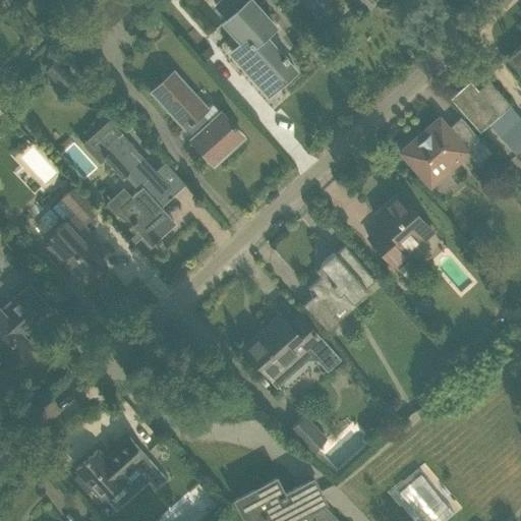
[(263,34),(274,24),(252,0),(218,0),(213,5),(225,18),(220,23),(243,51),(236,58),(268,94),(295,70),(287,61),(289,59),(286,56),(284,58),(263,34)]
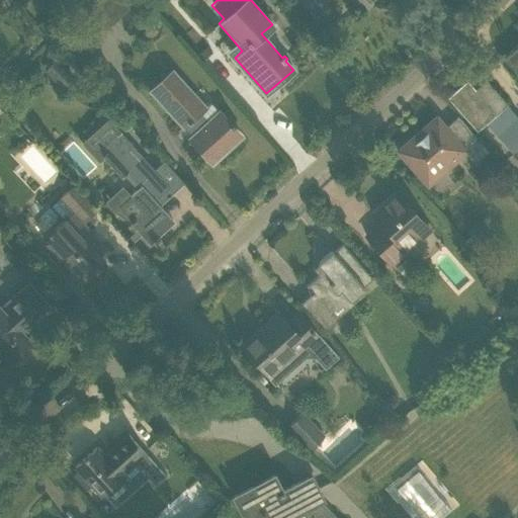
[(370,0),(313,0),(331,20),(337,15),(337,14),(352,0),(370,0),(371,0),(370,0)]
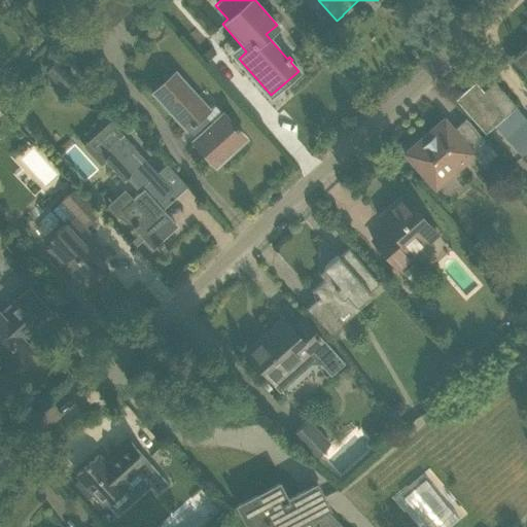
[(67,30),(77,21),(69,11),(59,21),(67,30)]
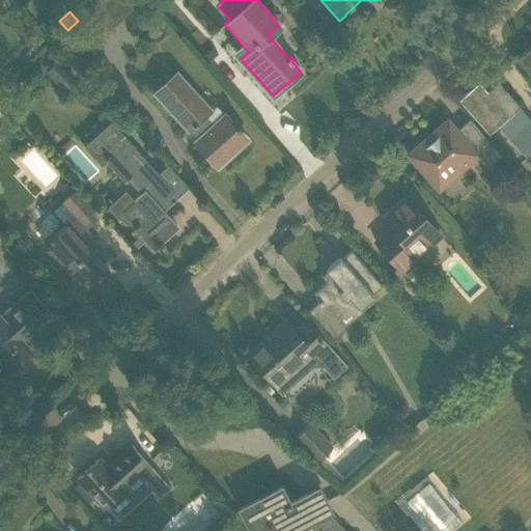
[(54,39),(60,32),(48,19),(40,25),(54,39)]
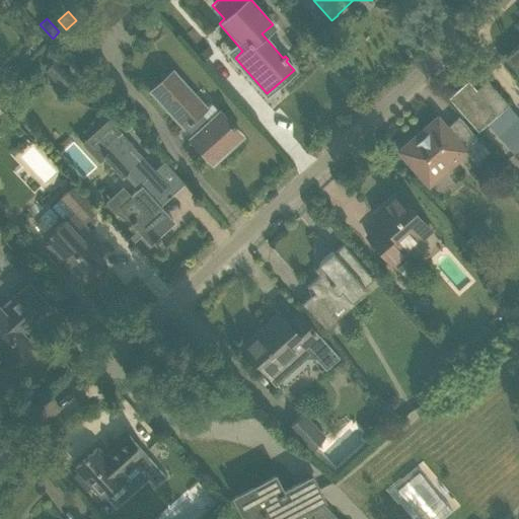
[(518,46),(506,58),(505,57),(504,58),(518,75),(518,46)]
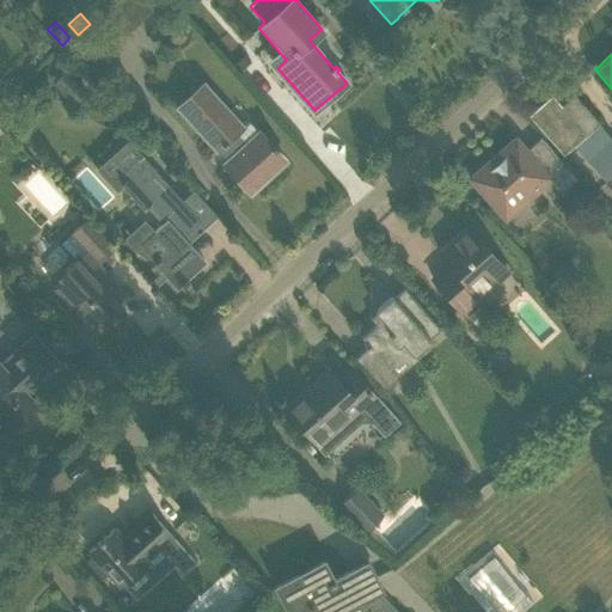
[(89,91),(68,69),(54,83),(75,104),(89,91)]
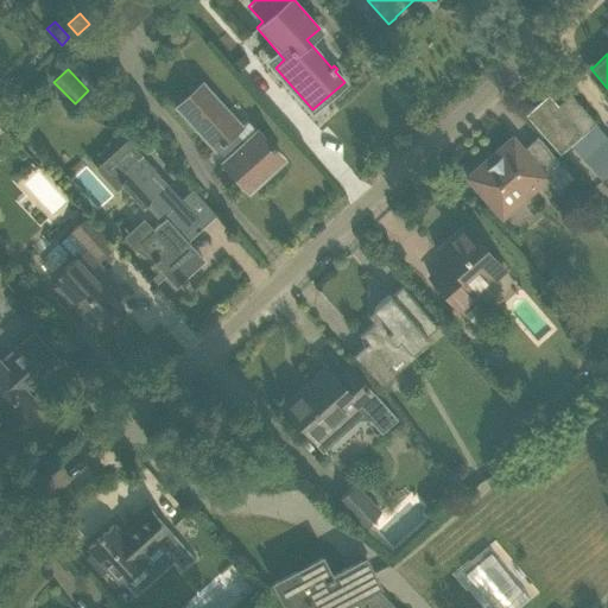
[(200,88),(176,111),(248,190),(283,159),(274,149),(276,147),(272,143),(271,145),(259,133),(248,143),(200,88)]
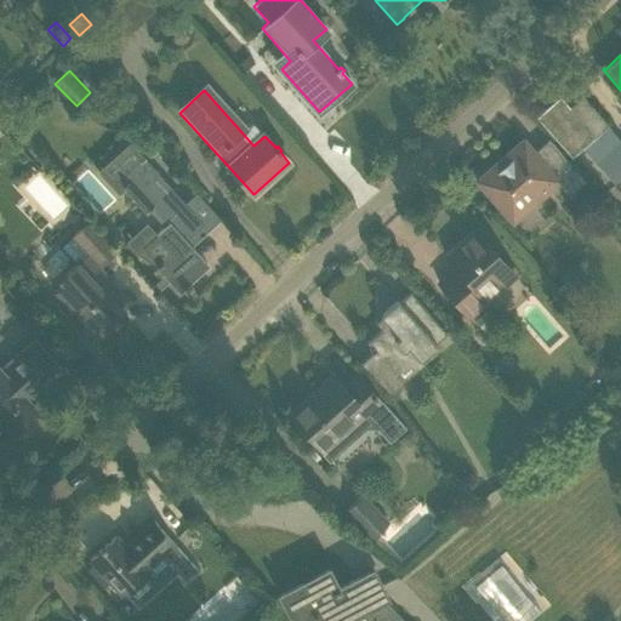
[(559,96),(536,118),(573,157),(609,124),(582,95),(570,107),(559,96)]
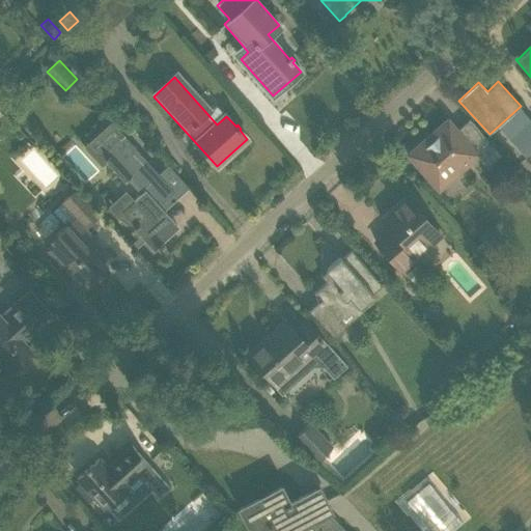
[(424,145),(410,158),(430,182),(441,172),(449,182),(478,157),(481,161),(495,148),(469,119),(468,120),(456,130),(450,122),(443,129),(436,134),(434,132),(425,139),(421,142),(424,145)]
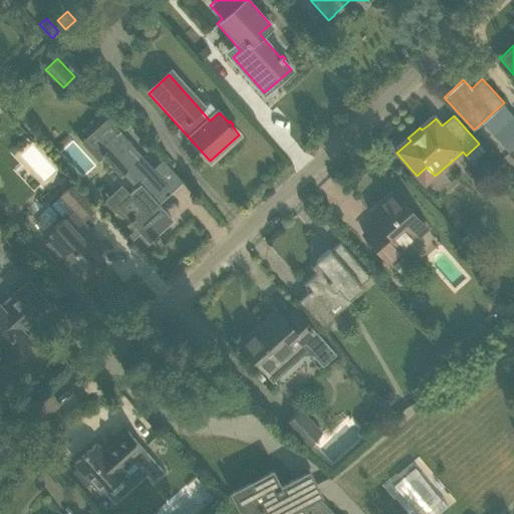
[(107,149),(101,155),(120,175),(122,173),(126,170),(140,183),(136,187),(130,193),(116,205),(130,219),(137,227),(141,231),(143,234),(149,240),(164,227),(159,222),(167,214),(153,199),(168,185),(168,184),(166,186),(119,135),(106,148),(107,149)]
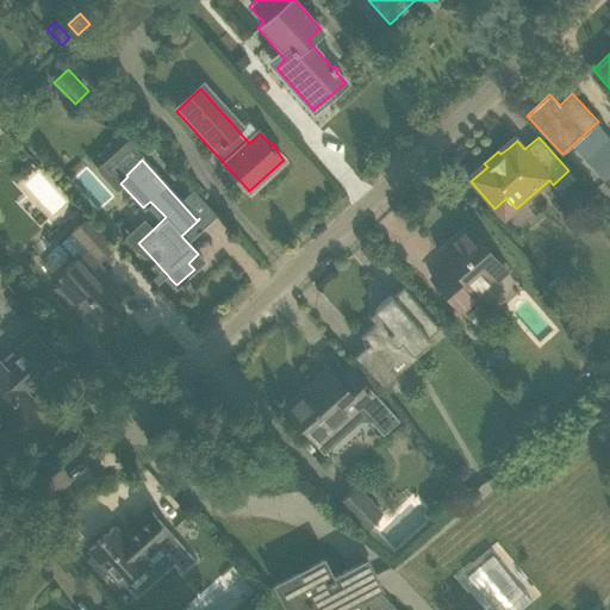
[(66,267),(56,277),(58,280),(61,282),(56,287),(91,325),(106,312),(110,316),(118,307),(120,306),(117,302),(126,292),(99,263),(116,247),(87,216),(70,232),(61,242),(75,257),(66,267)]
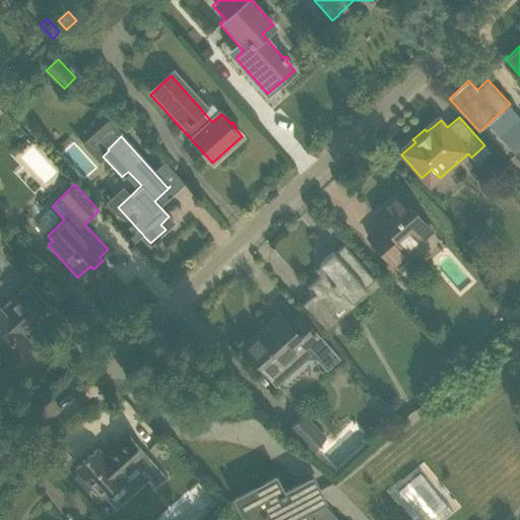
[(372,233),(368,237),(392,263),(410,247),(405,242),(426,223),(399,193),(374,215),(382,224),(372,233)]
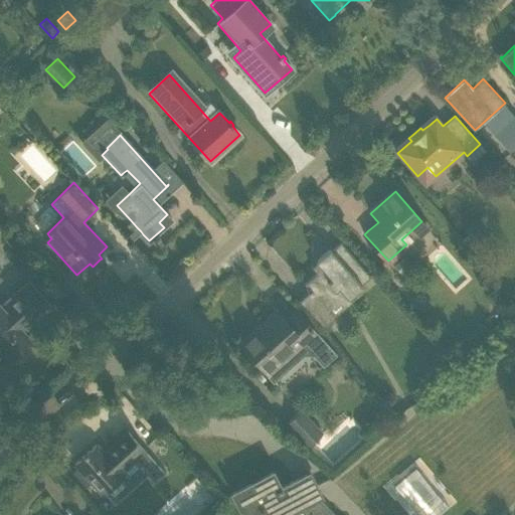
[(331,319),(353,298),(366,287),(362,282),(370,276),(341,242),(331,250),(330,248),(317,260),(318,260),(317,263),(321,267),(315,272),(317,273),(304,284),(308,288),(306,289),(309,293),(298,303),(324,332),(335,322),(331,319)]
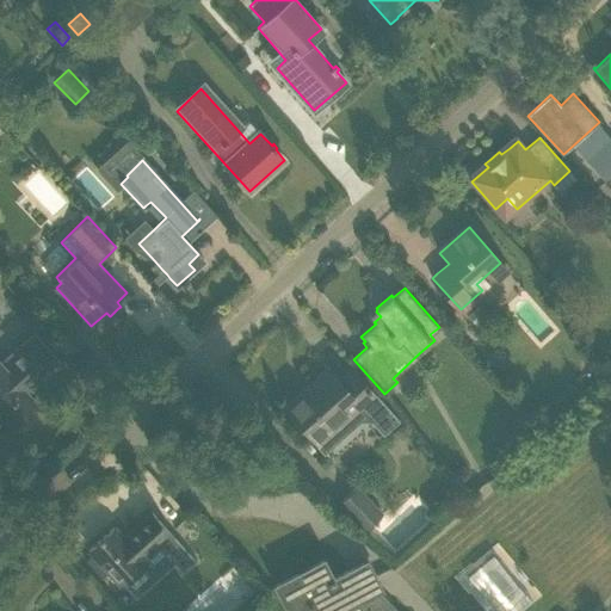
[(479,303),(467,315),(468,318),(475,325),(487,315),(488,314),(479,303)]
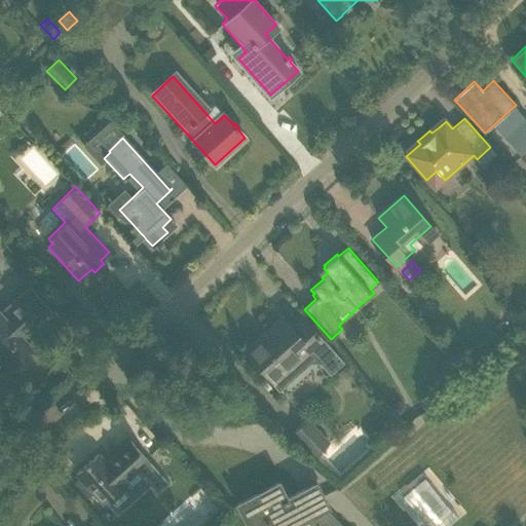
[(0,349),(12,364),(31,347),(26,342),(55,314),(29,285),(1,310),(0,309),(0,349)]
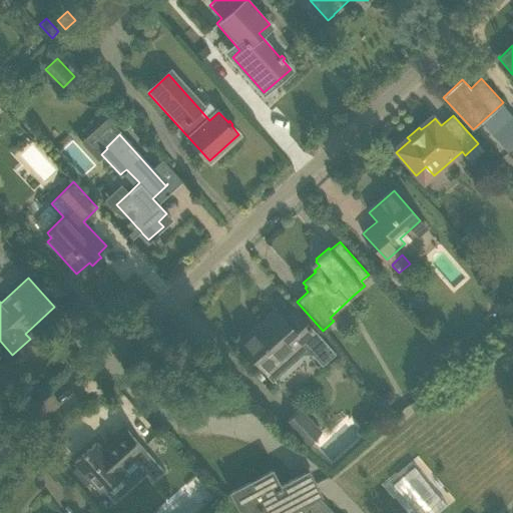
[(498,304),(498,314),(507,314),(507,304),(498,304)]
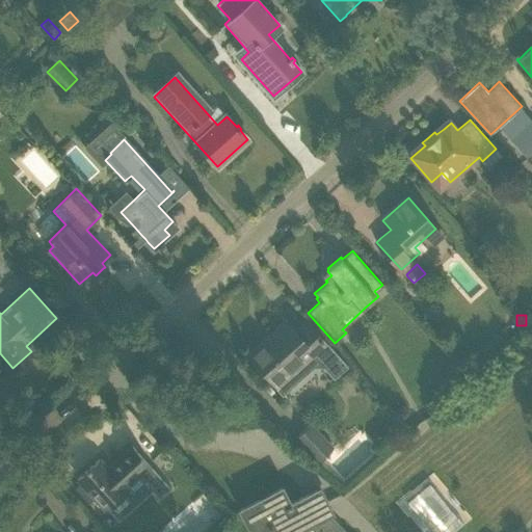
[(273,337),(250,356),(277,387),(316,353),(327,344),(306,319),(298,326),(295,328),(294,329),(285,319),(273,329),(270,331),(273,337)]
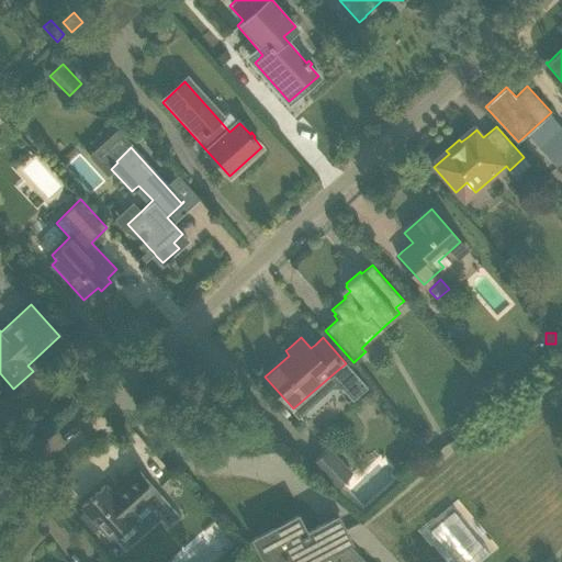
[(425,427),(417,435),(425,444),(433,436),(425,427)]
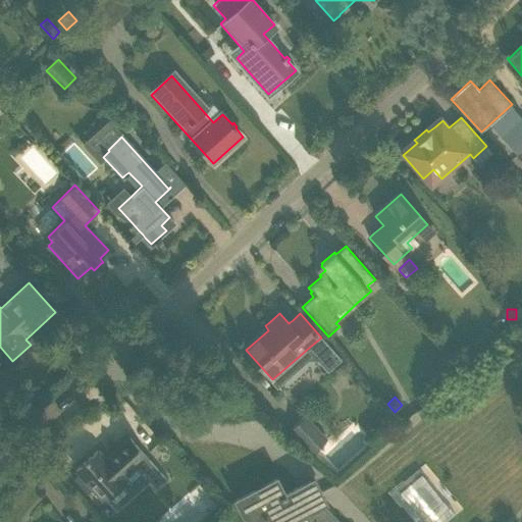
[(305,415),(289,430),(311,454),(327,438),(305,415)]
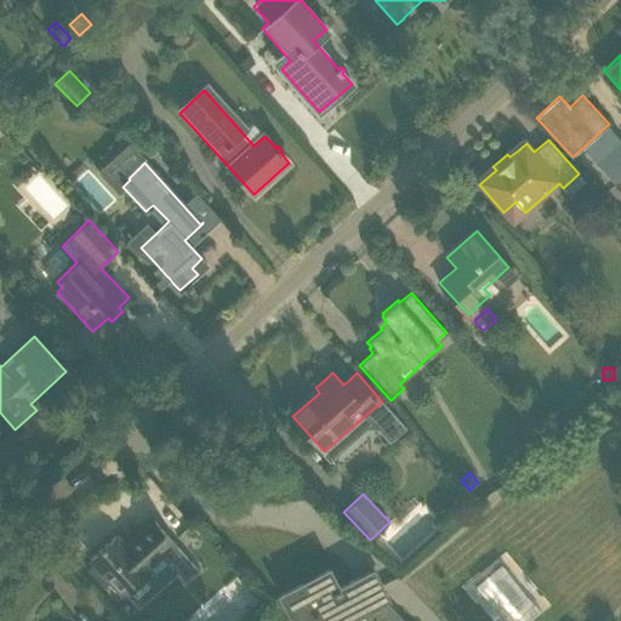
[(115,535),(90,558),(125,597),(127,593),(149,574),(146,569),(161,554),(177,573),(184,581),(198,569),(175,543),(154,520),(125,546),(115,535)]
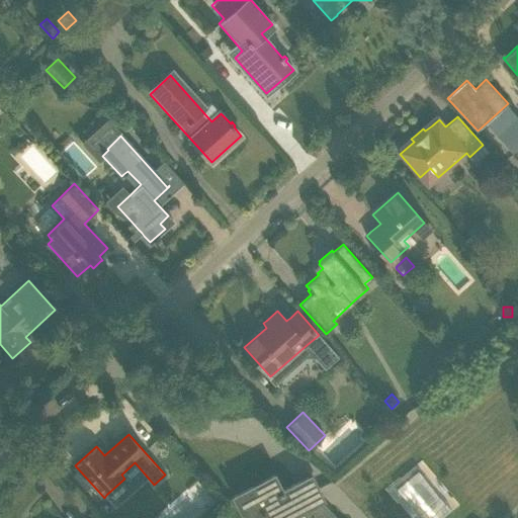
[(337,517),(321,501),(324,500),(311,476),(282,490),(274,475),(234,496),(245,517),(287,517),(301,511),(308,517),(337,517)]
